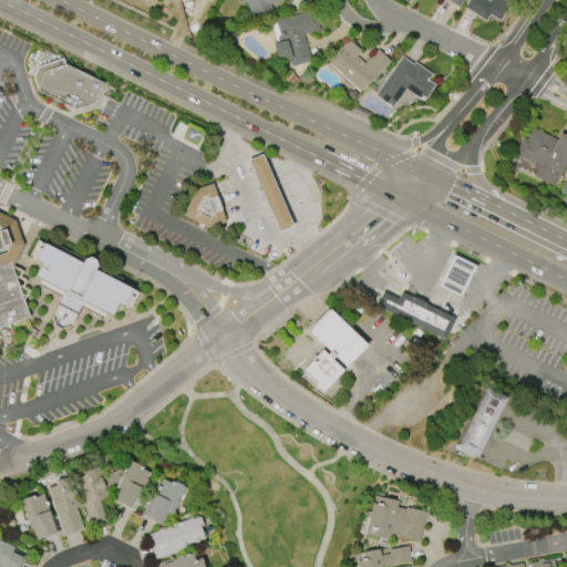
[(282,0),(270,6),(272,11),(253,19),(247,2),(244,4),(241,0),(282,0)]
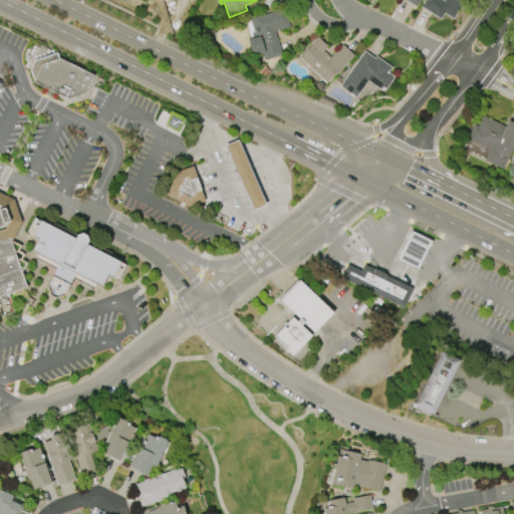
[(421,0),(417,8),(404,0),(421,0)]
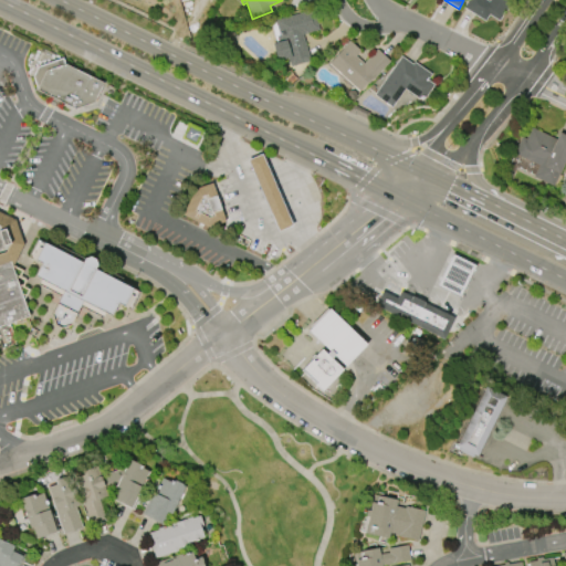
[(513,0),(500,22),(490,16),(485,22),(463,8),(468,0),(486,0),(489,1),(489,0),(513,0)]
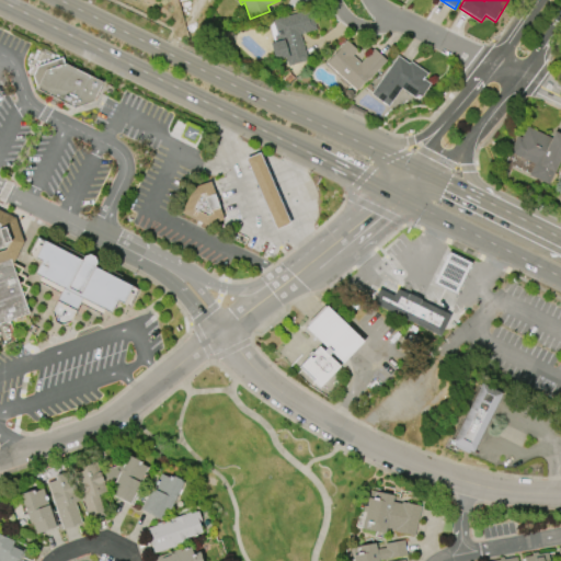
[(273,21),(311,10),(317,30),(300,34),(308,61),(288,67),(286,58),(276,61),(271,44),(274,43),(270,23),(273,22),(273,21)]
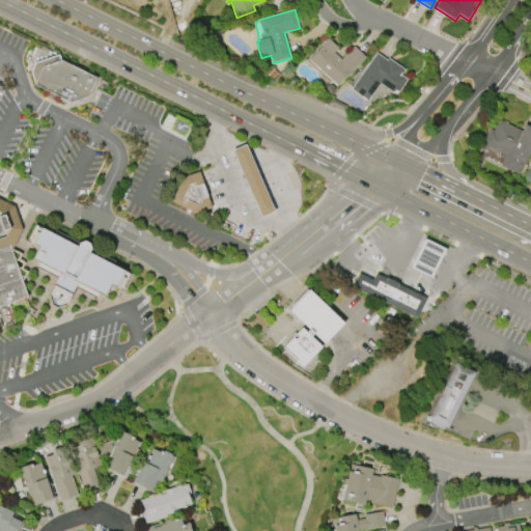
[(337,86),(309,60),(328,39),(338,49),(334,53),(341,60),(354,47),(366,58),(346,79),(345,77),(337,86)]
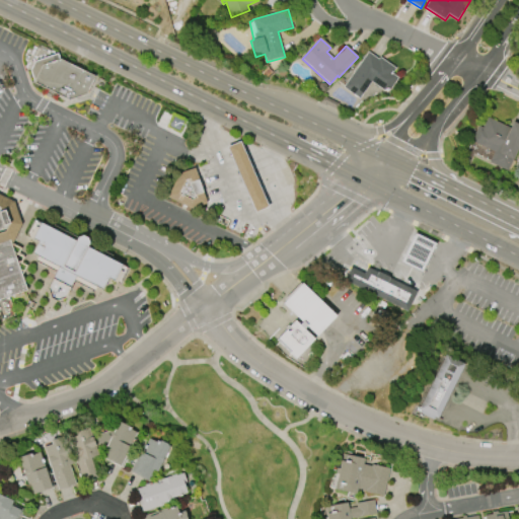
[(344,87),(368,52),(379,60),(380,58),(395,68),(392,74),(398,78),(388,93),(371,82),(360,98),(344,87)]
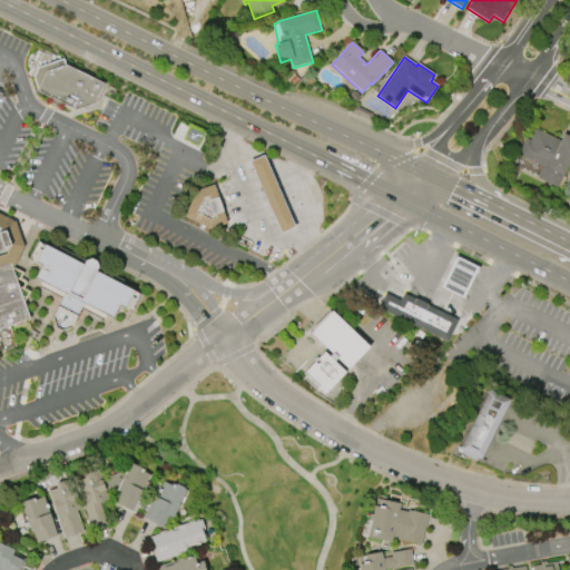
[(35,90),(75,110),(94,104),(104,84),(65,65),(62,58),(37,67),(31,77),(36,89),(35,90)]
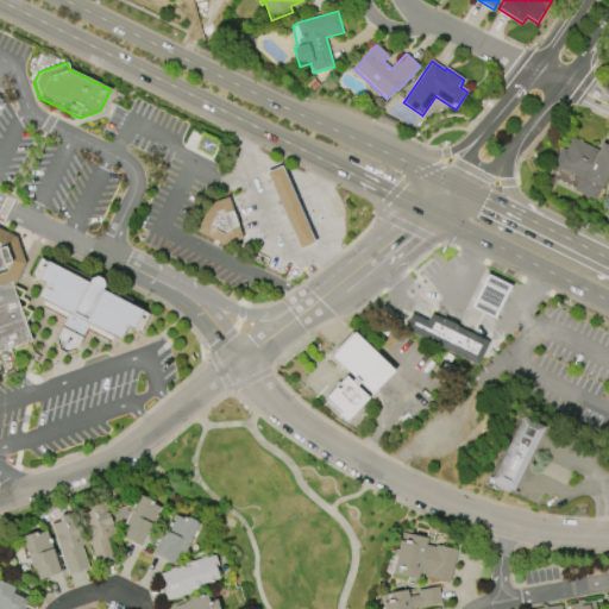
[(202,133),(217,142),(209,156),(194,149),(202,133)]
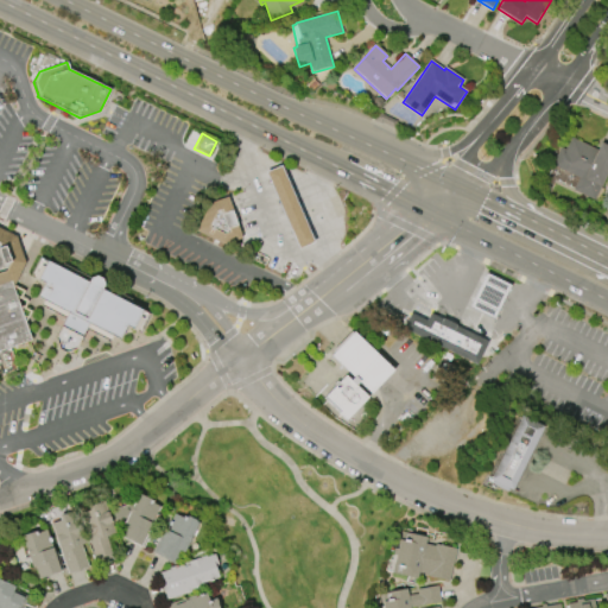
[(607,173),(595,201),(574,190),(580,178),(577,177),(574,185),(563,181),(568,172),(552,165),(553,162),(550,159),(555,151),(558,152),(561,147),(565,150),(571,138),(599,151),(602,144),(607,146),(607,173)]
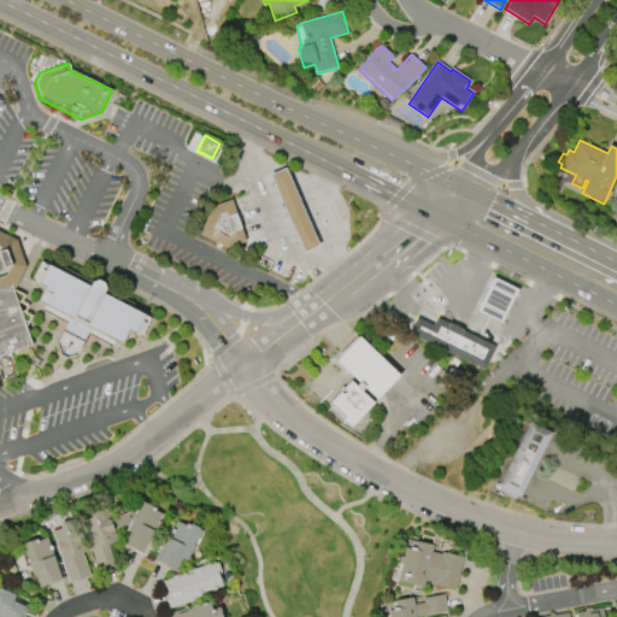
[(317,246),(285,169),(269,175),(303,252),(317,246)]
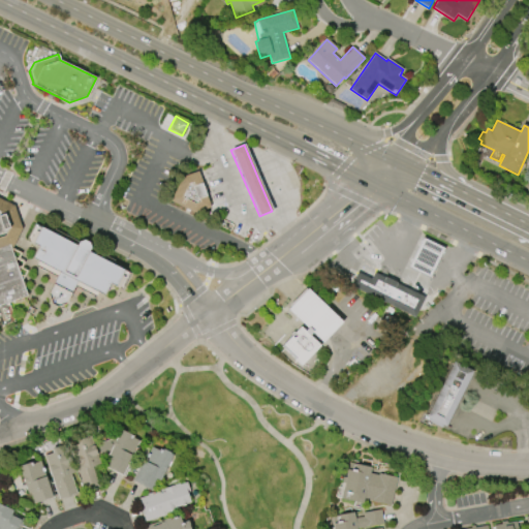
[(502,154),(483,147),(478,156),(499,164),(502,154)]
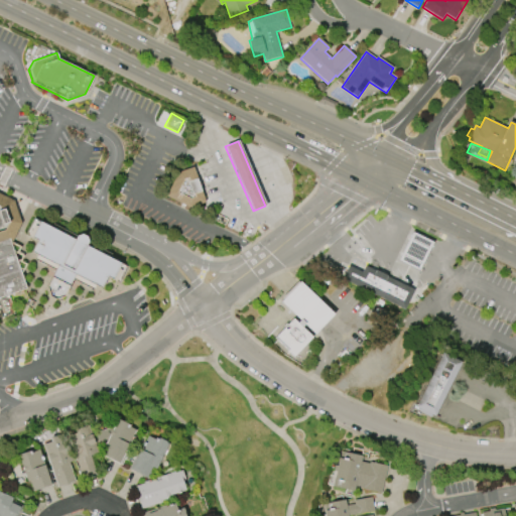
[(192,167),(177,171),(165,197),(188,208),(204,203),(192,167)]
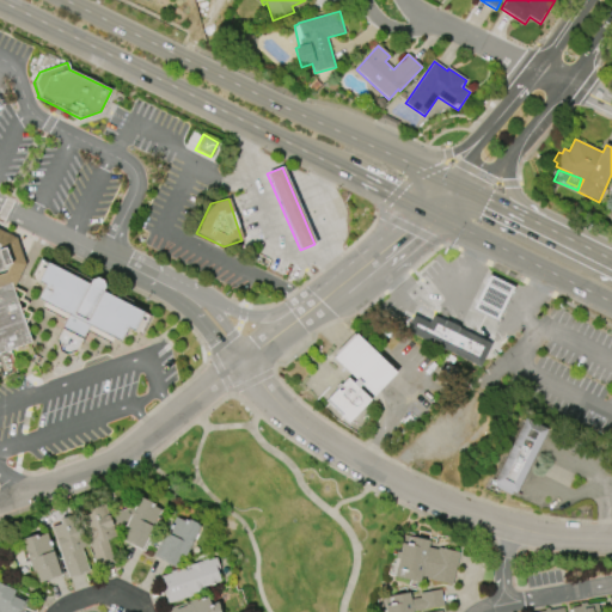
[(0,353),(30,343),(24,325),(31,313),(24,310),(28,304),(20,299),(23,293),(12,287),(24,264),(16,238),(0,230),(0,353)]
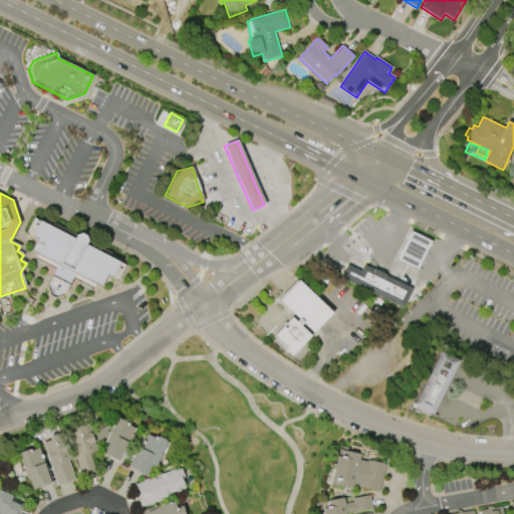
[(71,279),(92,289),(94,285),(100,288),(106,277),(117,282),(125,265),(85,244),(87,241),(85,236),(80,233),(75,235),(73,238),(33,217),(24,234),(35,240),(29,251),(36,255),(33,259),(54,270),(45,286),(48,296),(53,298),(63,295),(71,279)]
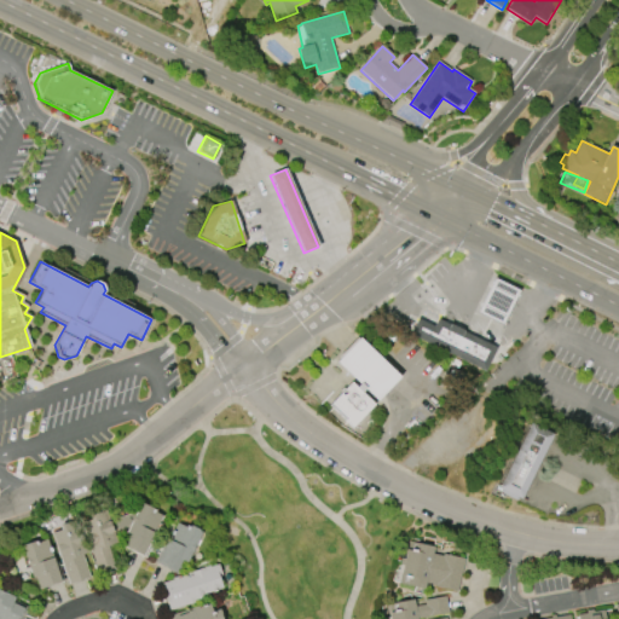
[(502,325),(519,290),(493,278),(476,313),(502,325)]
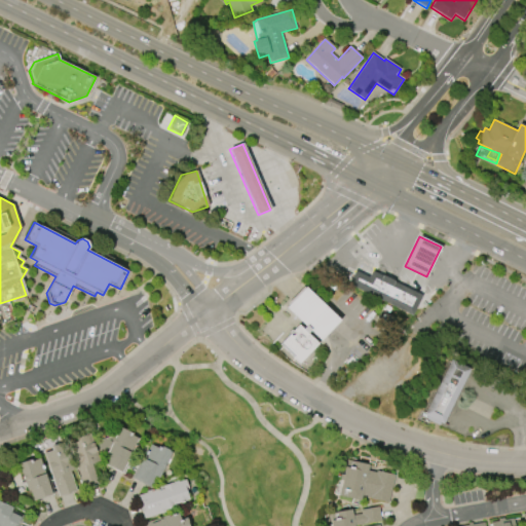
[(371,271),(368,277),(354,270),(347,285),(412,315),(421,296),(393,283),(395,282),(382,275),(381,276),(371,271)]
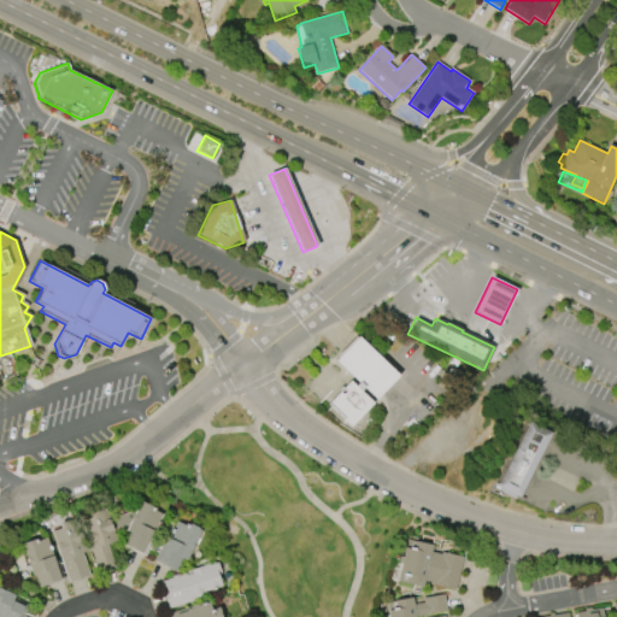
[(358,338),(348,347),(335,360),(358,382),(354,386),(350,381),(327,405),(350,427),(372,403),(360,391),(363,388),(376,399),(398,376),(358,338)]
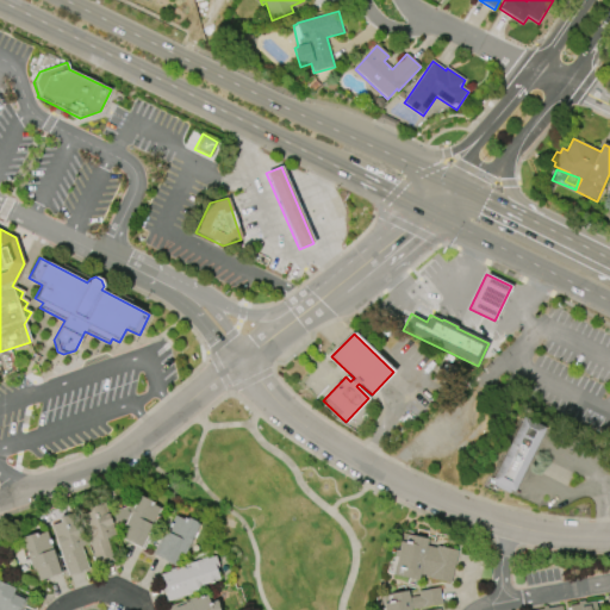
[(490,481),(521,417),(543,428),(512,492),(510,491),(509,493),(491,485),(492,483),(490,481)]
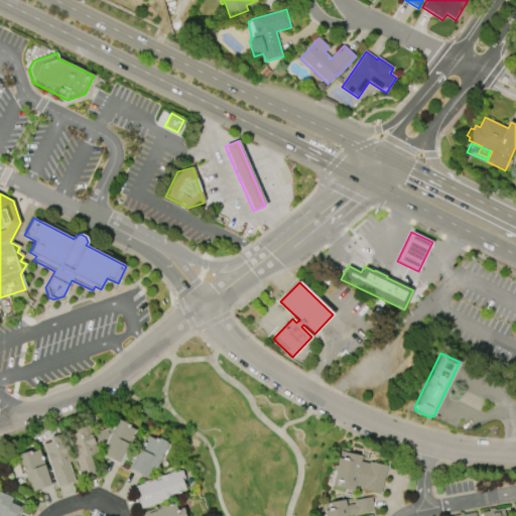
[(136,431),(126,455),(130,457),(128,462),(124,460),(121,466),(118,464),(118,463),(103,456),(107,446),(100,447),(95,433),(114,426),(118,419),(130,425),(129,427),(136,431)]
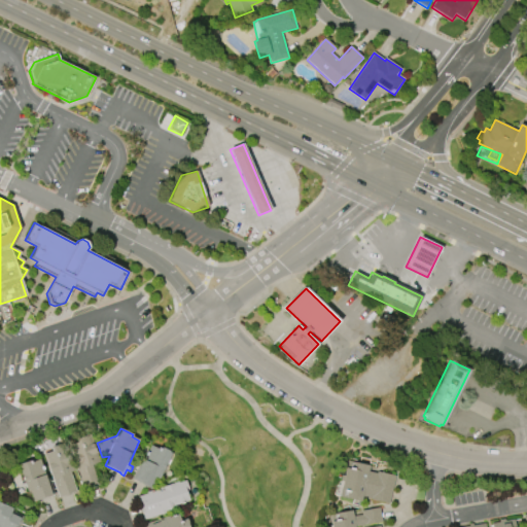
[(84,488),(71,445),(77,444),(76,438),(93,434),(101,462),(96,463),(102,483),(84,488)]
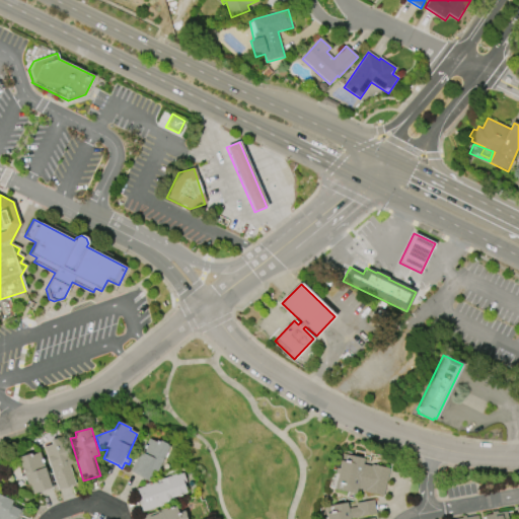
[(59,490),(44,448),(52,445),(50,441),(65,436),(74,463),(70,464),(76,484),(59,490)]
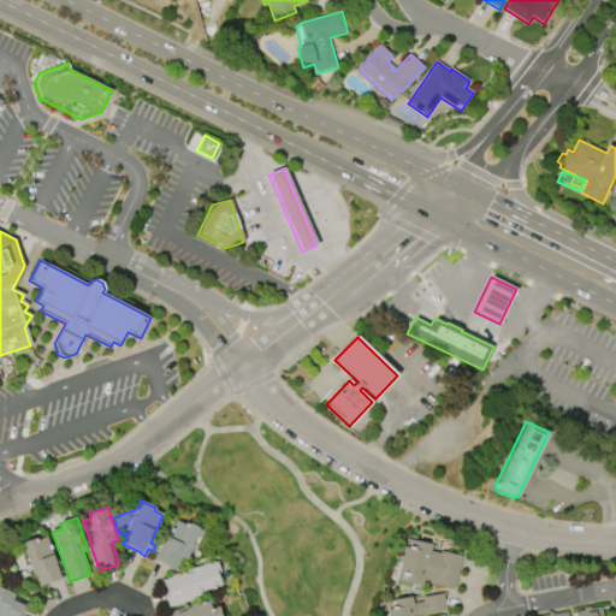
[(155,561),(164,543),(166,544),(177,522),(187,526),(188,522),(199,528),(201,531),(187,561),(183,558),(177,572),(169,568),(169,567),(155,561)]
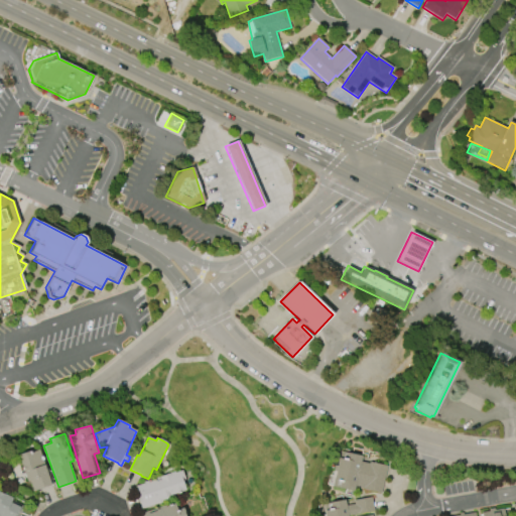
[(51,485),(33,491),(21,456),(31,452),(31,454),(40,450),(51,485)]
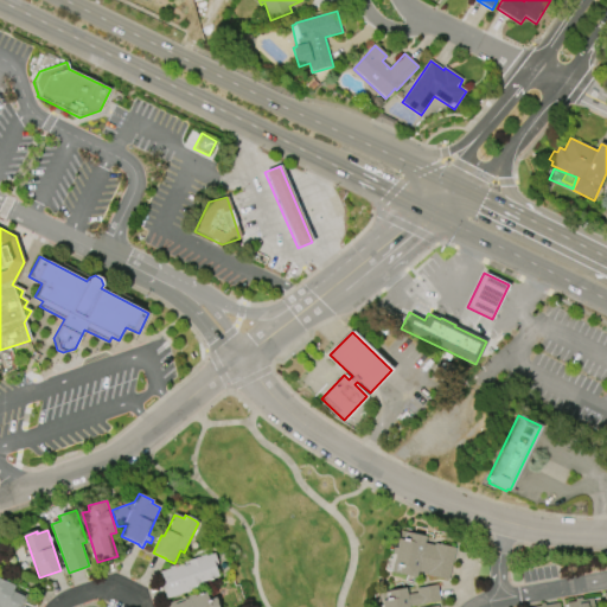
[(457,548),(448,580),(428,575),(429,574),(419,572),(417,579),(391,573),(401,531),(426,537),(425,543),(434,545),(435,543),(457,548)]
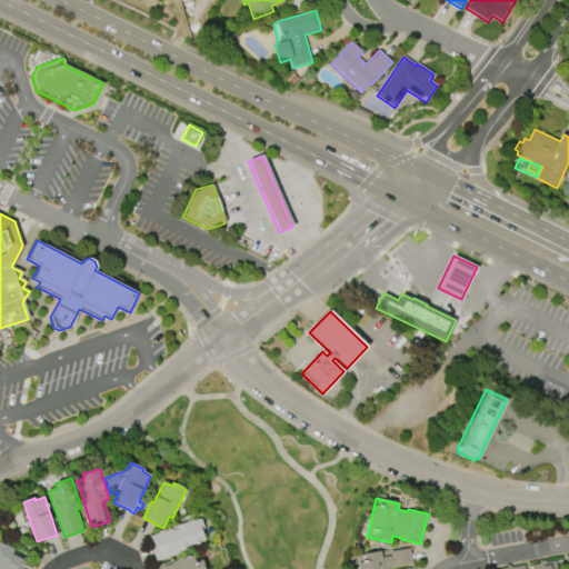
[(160,532),(193,520),(193,521),(201,519),(206,530),(203,531),(207,541),(187,548),(189,551),(157,562),(151,546),(153,546),(150,537),(160,532)]
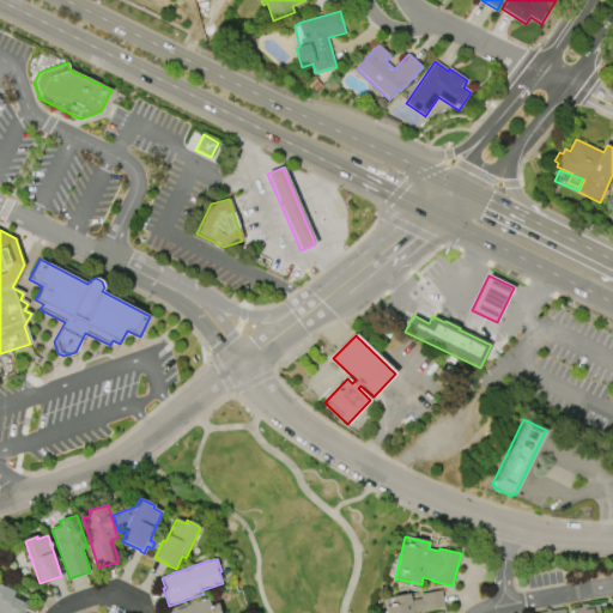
[(0,612),(0,583),(16,592),(13,596),(19,600),(19,599),(26,602),(22,611),(20,610),(18,612),(0,612)]
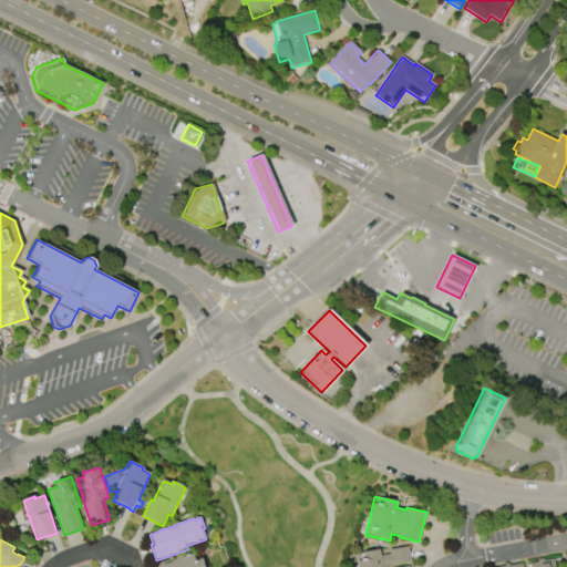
[(389,549),(409,547),(411,562),(382,566),(403,566),(410,566),(358,566),(357,562),(364,560),(363,553),(379,549),(380,556),(390,555),(389,549)]
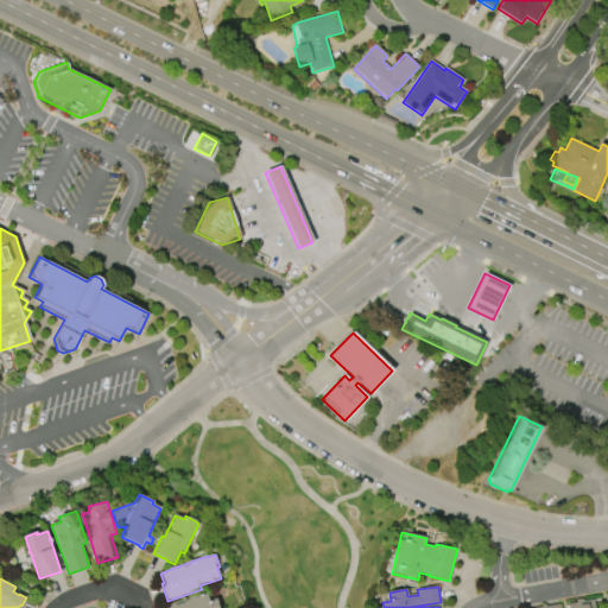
[(170,607),(170,606),(209,593),(213,601),(216,599),(219,607),(170,607)]
